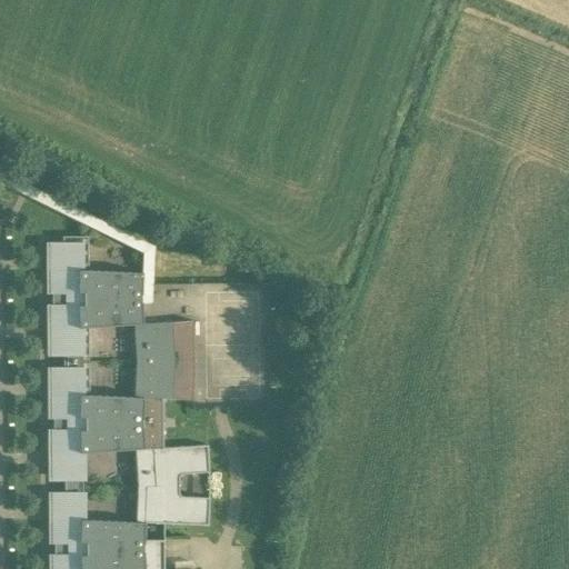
[(0,185),(141,255),(141,273),(141,286),(140,295),(140,299),(140,302),(140,305),(151,305),(153,247),(0,172),(0,185)]
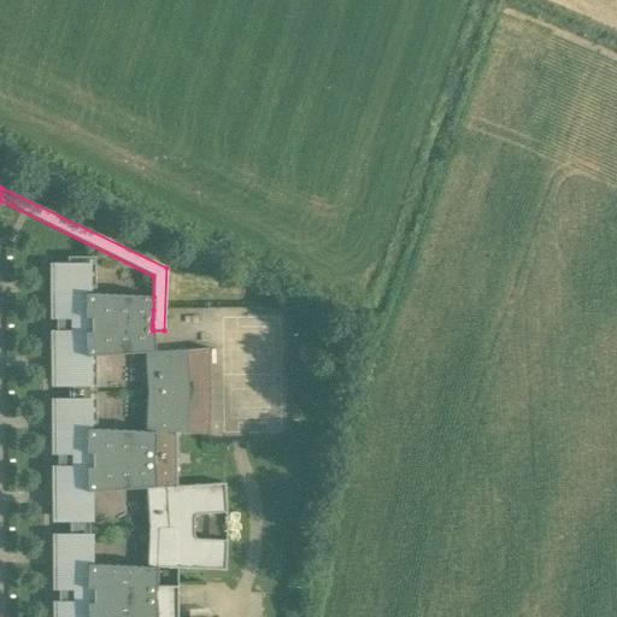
[(54,292),(48,292),(48,318),(52,318),(52,324),(152,324),(152,319),(153,310),(153,297),(92,294),(92,257),(64,257),(64,266),(54,266),(54,292)]
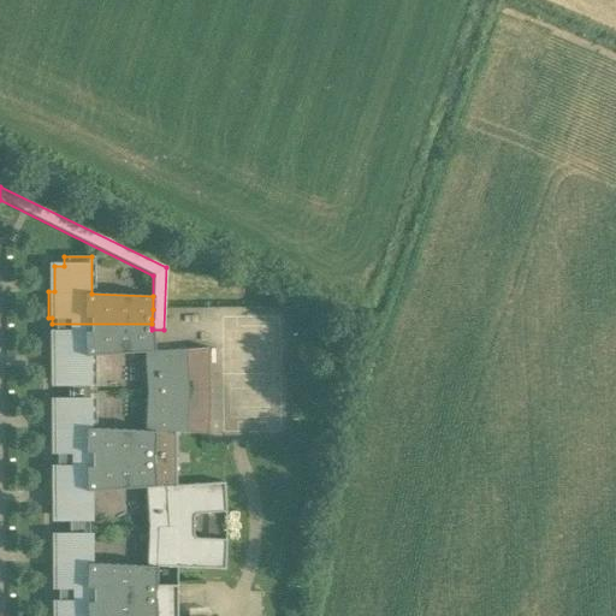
[(49,331),(49,357),(54,357),(54,383),(69,383),(69,391),(84,392),(84,383),(93,383),(92,355),(142,351),(144,391),(209,391),(207,348),(154,351),(152,330),(152,327),(152,324),(52,324),(52,331),(49,331)]
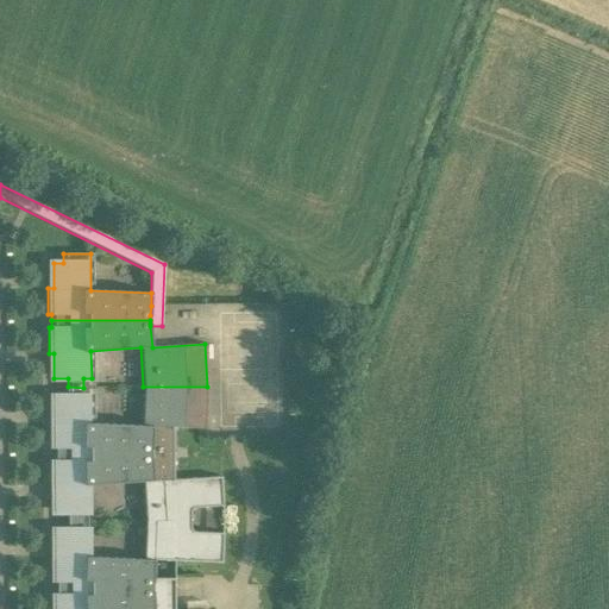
[(55,422),(49,422),(49,447),(52,447),(52,454),(173,453),(173,427),(206,428),(207,388),(207,387),(143,387),(142,426),(92,424),(92,396),(83,396),(83,388),(68,387),(68,396),(54,396),(55,422)]
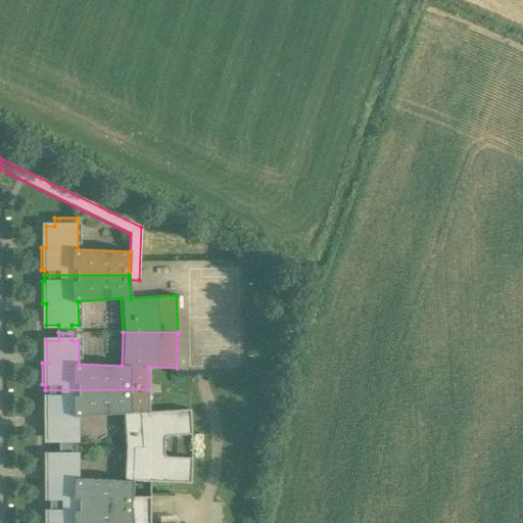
[(45,396),(42,396),(43,418),(47,418),(47,440),(59,440),(59,447),(73,447),(73,417),(122,414),(124,447),(162,446),(162,439),(163,437),(167,436),(191,434),(190,409),(149,412),(148,389),(45,390),(45,396)]
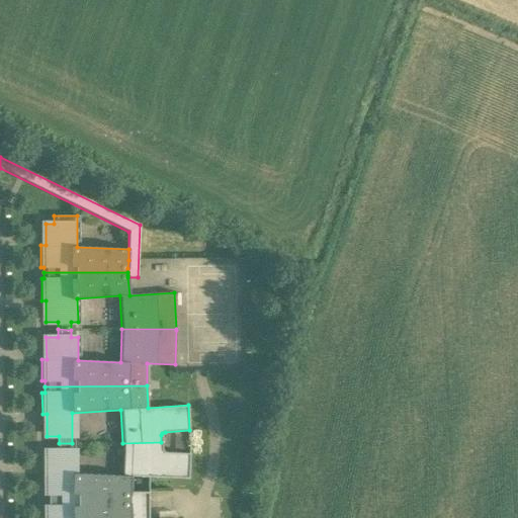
[(48,472),(42,472),(42,495),(46,495),(46,501),(130,500),(130,496),(130,492),(131,477),(188,479),(189,454),(165,453),(162,452),(161,449),(161,442),(122,443),(121,477),(72,473),(72,443),(59,443),(59,451),(47,451),(48,472)]
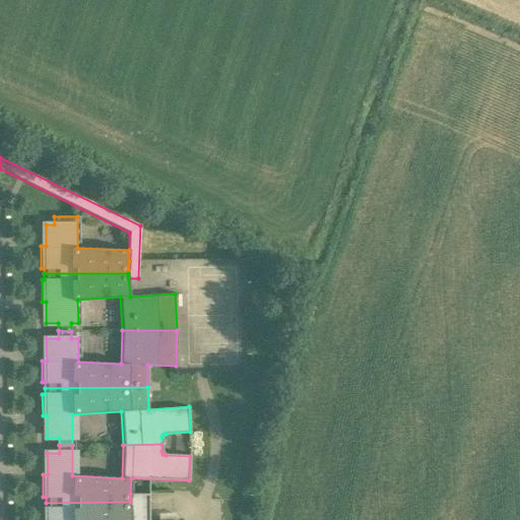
[(43,508),(43,519),(148,519),(149,494),(130,494),(130,498),(130,502),(46,503),(46,508),(43,508)]
